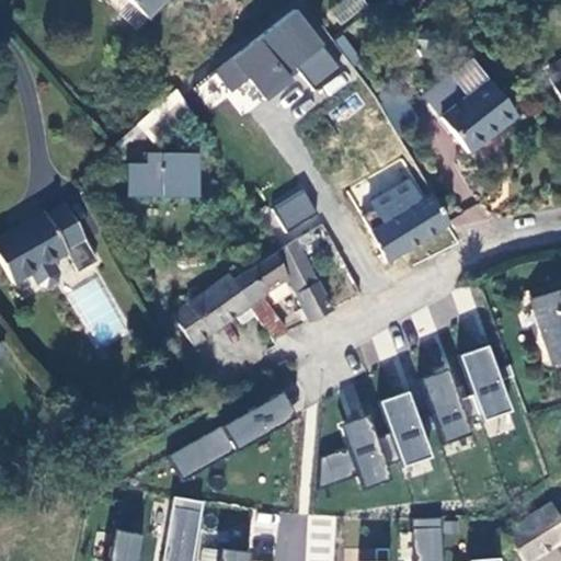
[(127,0),(147,19),(164,0),(127,0)]
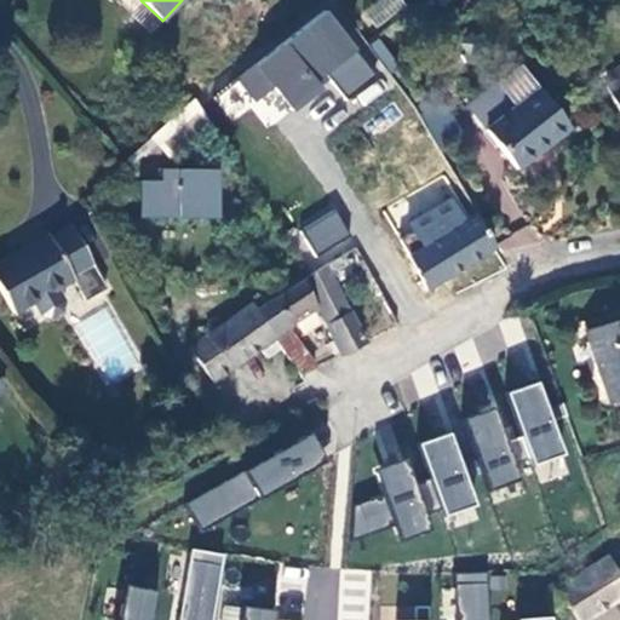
[(406,6),(400,0),(379,0),(363,12),(377,29),(406,6)]
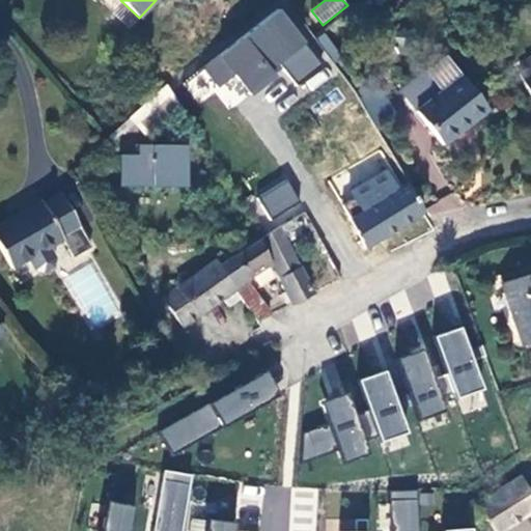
[(315,68),(323,63),(281,7),(182,80),(199,104),(215,91),(230,112),(286,71),(304,94),(324,80),(315,68)]
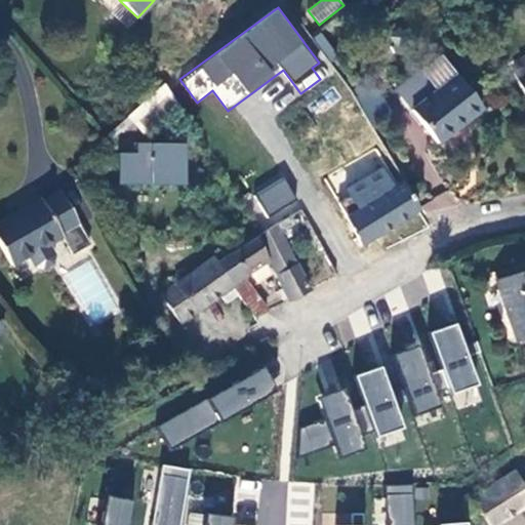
[(436,91),(456,76),(439,55),(418,72),(436,91)]
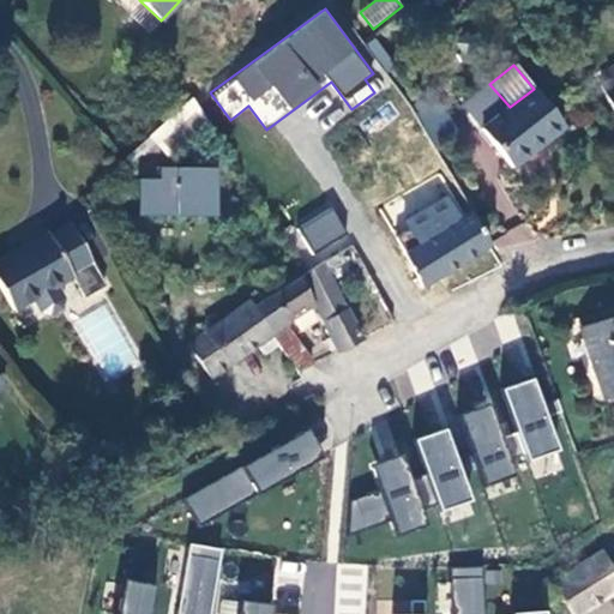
[(613,65),(607,70),(611,79),(601,88),(613,112),(613,65)]
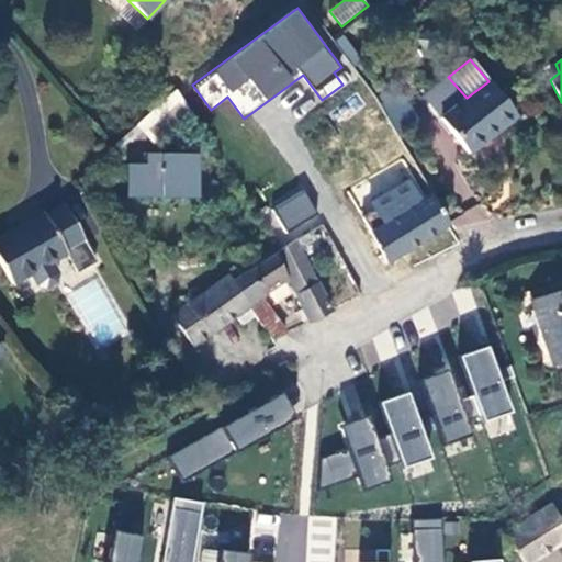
[(470,153),(516,115),(489,81),(467,98),(448,77),(423,97),(470,153)]
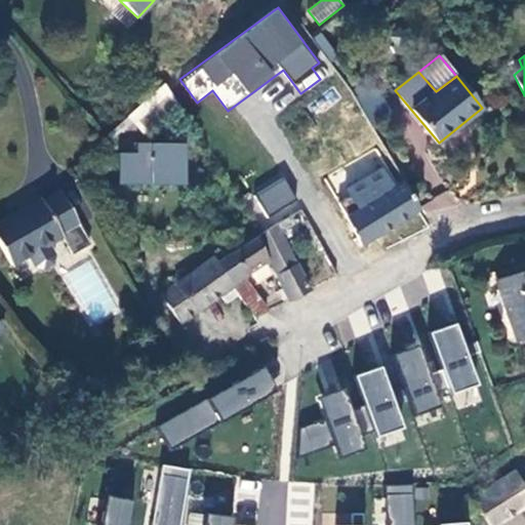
[(365,184),(366,186),(374,197),(399,182),(377,150),(379,149),(365,128),(352,136),(367,161),(361,164),(371,179),(365,184)]
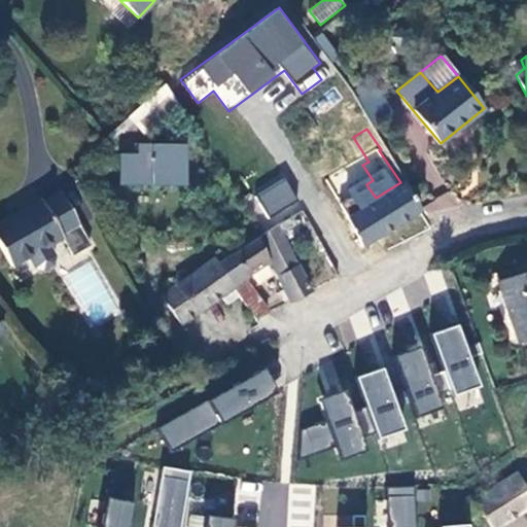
[(357,171),(339,141),(325,149),(344,179),(357,171)]
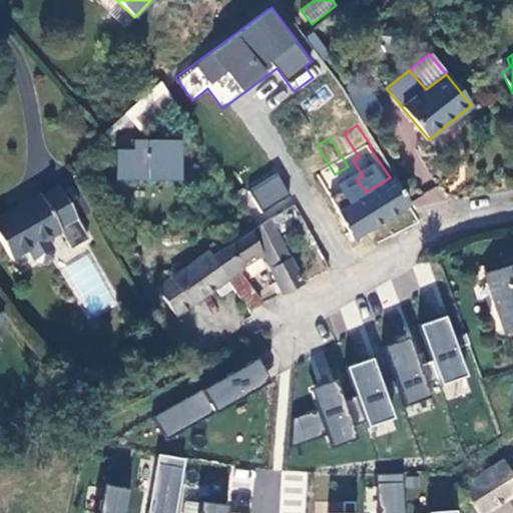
[(132,148),(117,148),(117,180),(182,181),(183,139),(132,139),(132,148)]
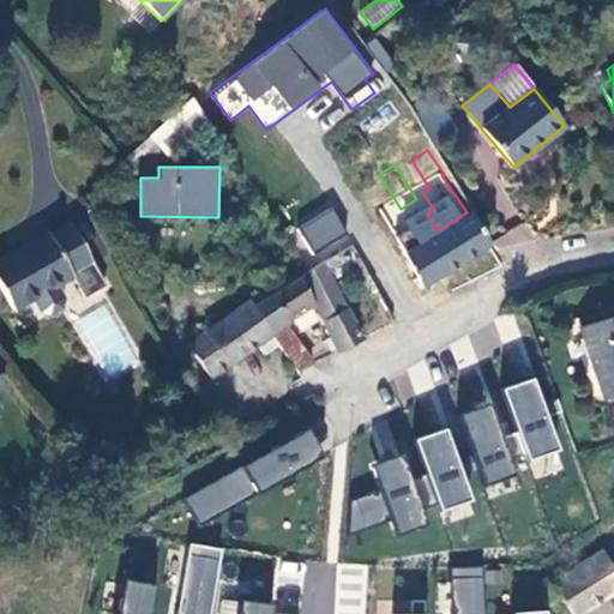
[(311,253),(347,238),(332,206),(298,223),(311,253)]
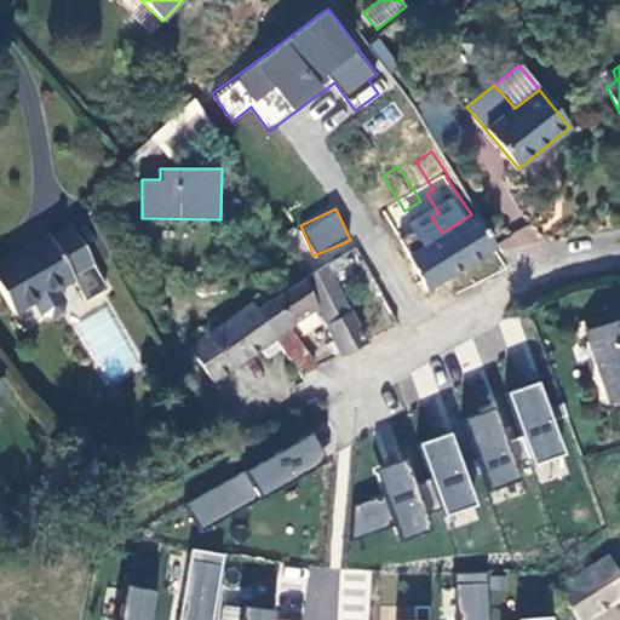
[(477,258),(495,247),(476,213),(471,214),(442,233),(425,242),(426,245),(411,256),(429,290),(477,258)]
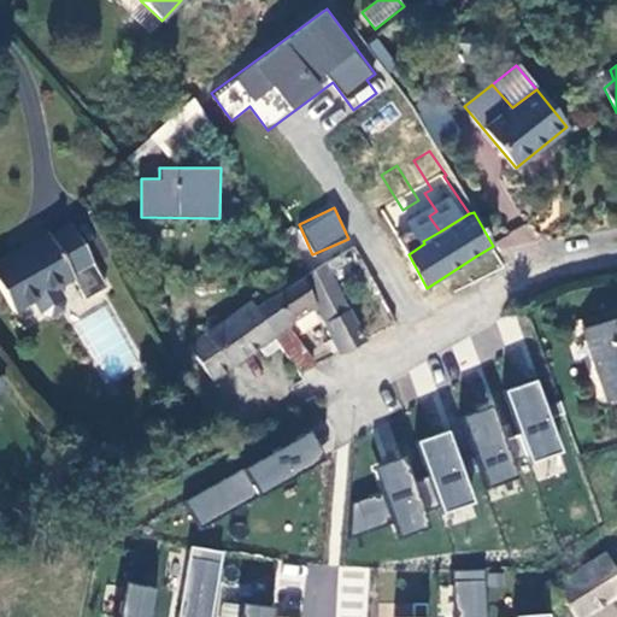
[(416,228),(423,241),(440,231),(430,218),(416,228)]
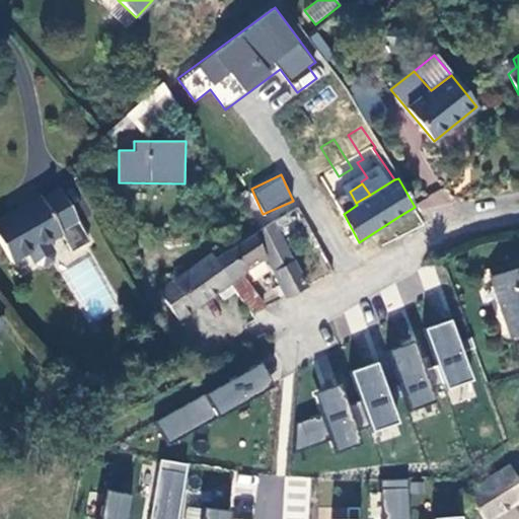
[(63,233),(72,250),(89,241),(60,189),(43,199),(42,196),(0,219),(0,240),(12,262),(63,233)]
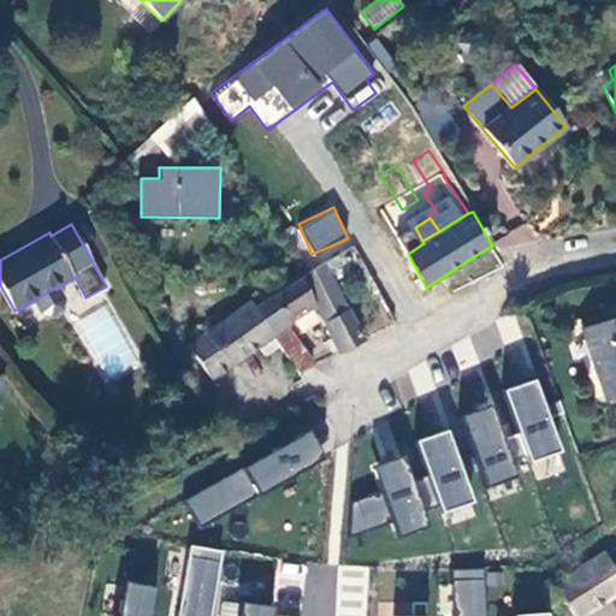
[(505,258),(535,240),(525,224),(496,243),(505,258)]
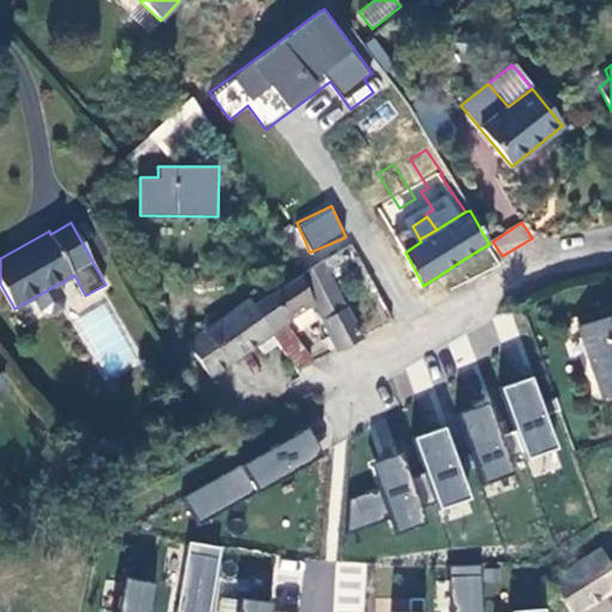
[(477,264),(494,252),(493,250),(489,244),(471,255),(477,264)]
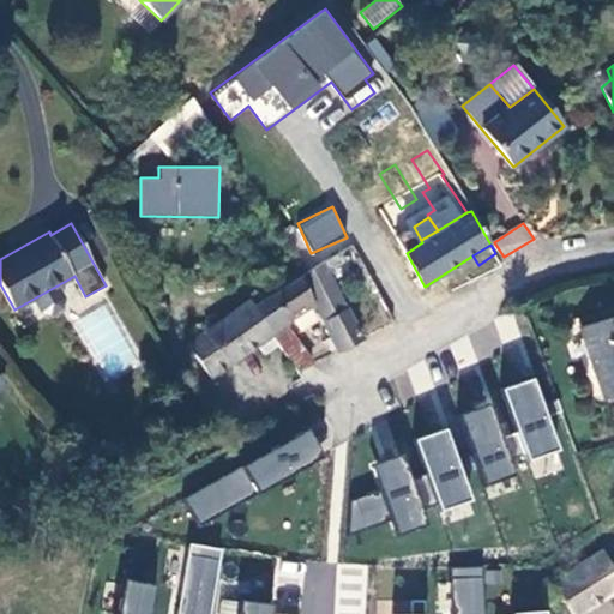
[(337,290),(323,263),(315,268),(330,294),(337,290)]
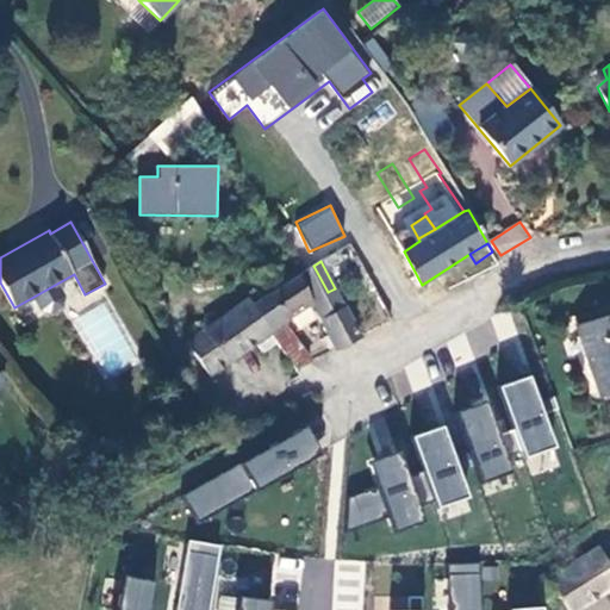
[(313,306),(319,319),(344,306),(335,288),(328,292),(313,266),(307,269),(267,293),(287,322),(313,306)]
